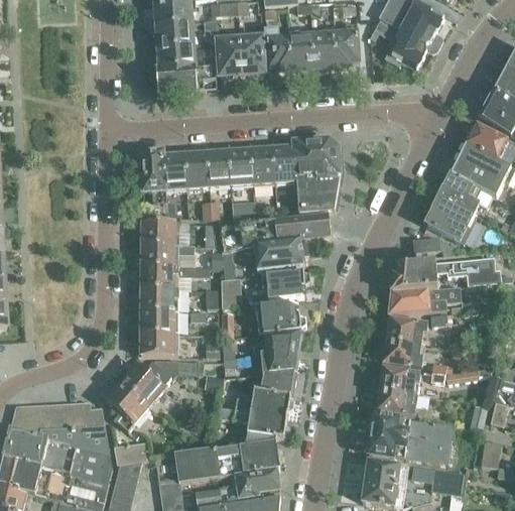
[(156,24),(190,22),(189,10),(195,9),(195,0),(181,0),(154,2),(155,12),(152,13),(153,21),(155,22),(156,24)]
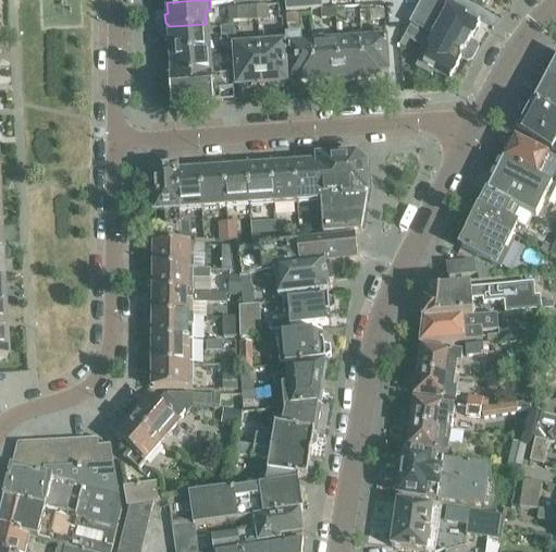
[(264,0),(255,1),(256,15),(266,14),(264,0)]
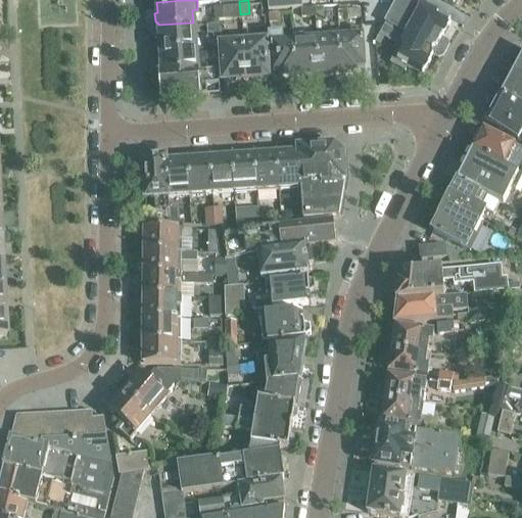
[(430,46),(431,52),(437,55),(442,53),(448,42),(447,38),(441,34),(449,18),(434,10),(436,7),(424,0),(412,0),(407,10),(414,14),(410,21),(379,4),(368,24),(379,30),(381,25),(392,31),(395,25),(420,37),(418,40),(430,46)]
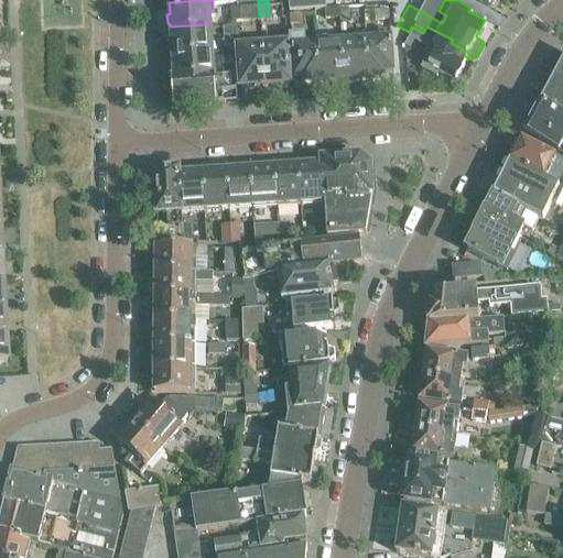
[(249,17),(259,15),(258,1),(238,2),(239,15),(249,14),(249,17)]
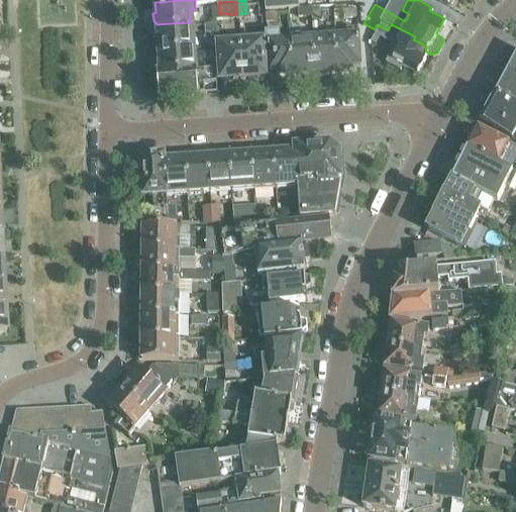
[(218,2),(210,3),(211,15),(219,14),(218,2)]
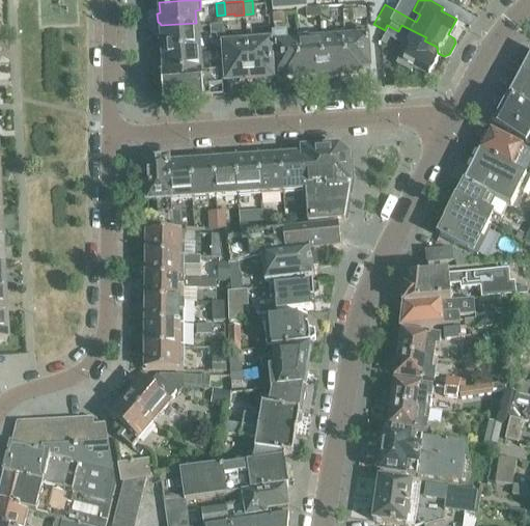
[(306,12),(318,11),(318,3),(305,4),(306,12)]
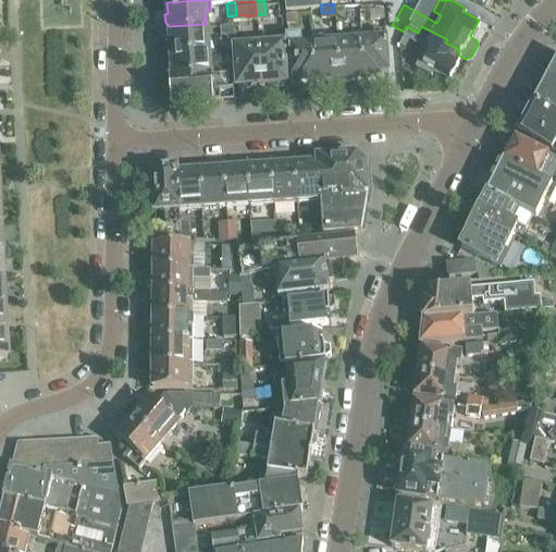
[(383,14),(383,4),(369,5),(369,14),(383,14)]
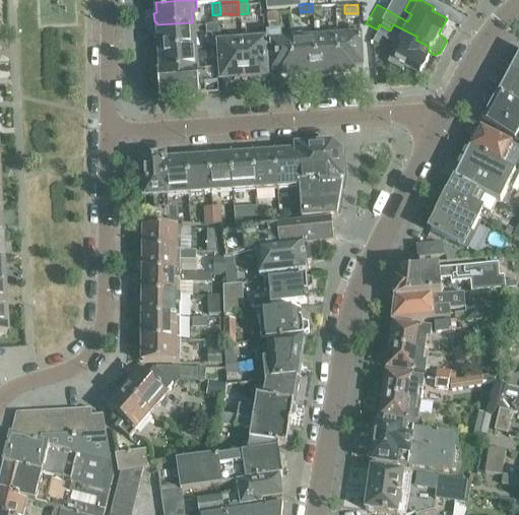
[(279,9),(266,10),(267,18),(279,17),(279,9)]
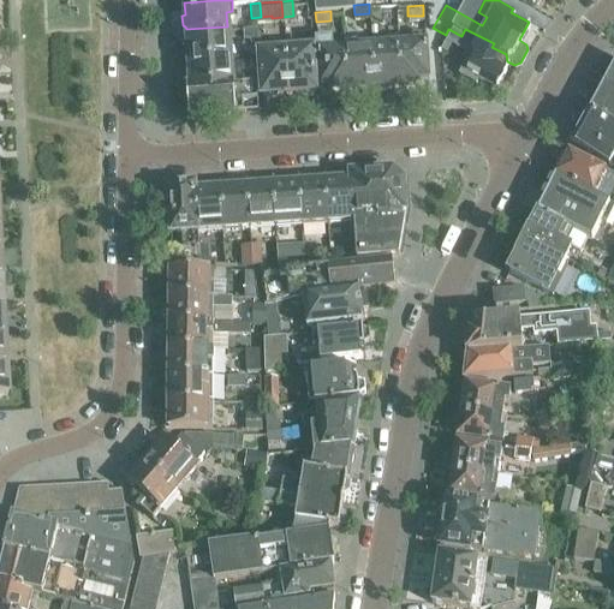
[(256,24),(242,24),(243,34),(257,34),(256,24)]
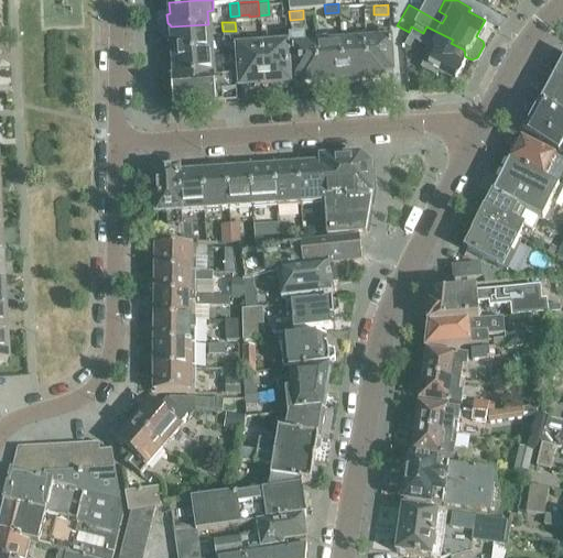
[(172,48),(172,51),(210,48),(208,24),(171,26),(171,37),(169,39),(169,47),(172,48)]
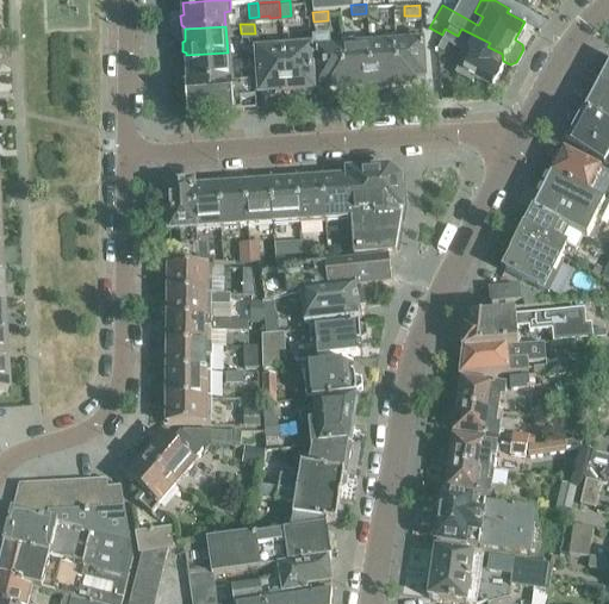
[(395,39),(397,80),(399,80),(402,82),(410,82),(412,79),(415,79),(415,74),(423,74),(421,29),(408,30),(409,38),(395,39)]
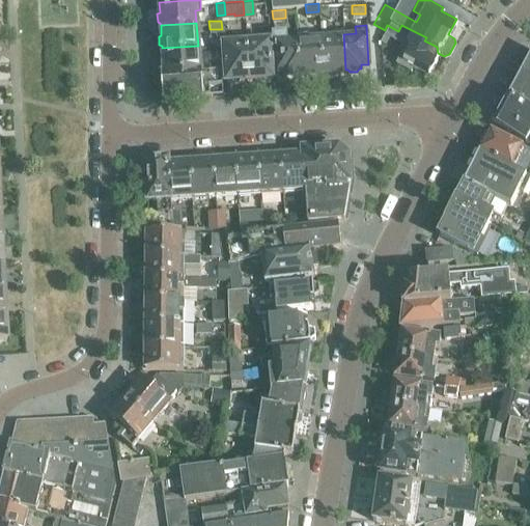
[(380,37),(385,40),(390,33),(401,39),(400,42),(405,44),(395,60),(411,67),(413,64),(427,73),(438,53),(437,47),(424,40),(426,37),(401,25),(398,31),(387,25),(385,30),(380,37)]
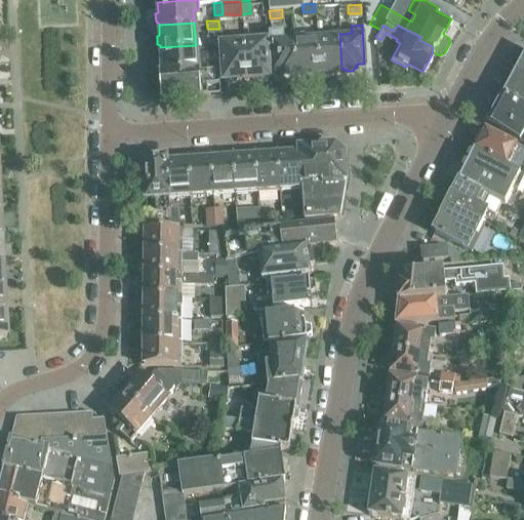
[(329,35),(317,36),(319,71),(320,71),(323,73),(330,72),(332,70),(341,69),(339,34),(339,29),(329,30),(329,35)]
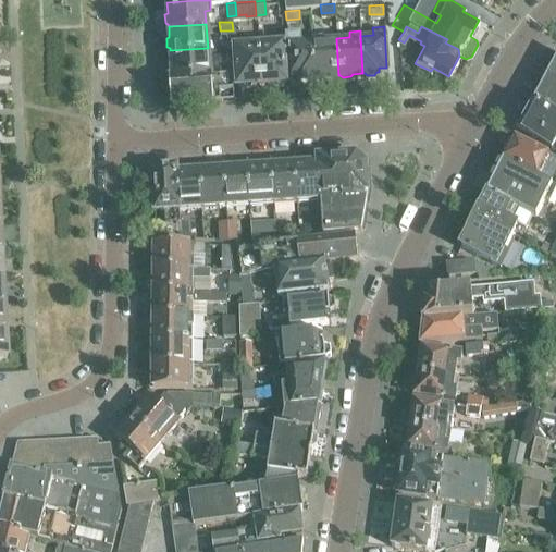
[(312,76),(314,76),(311,39),(298,40),(298,33),(286,33),(289,74),(298,74),(298,77),(300,77),(303,80),(310,80),(312,76)]
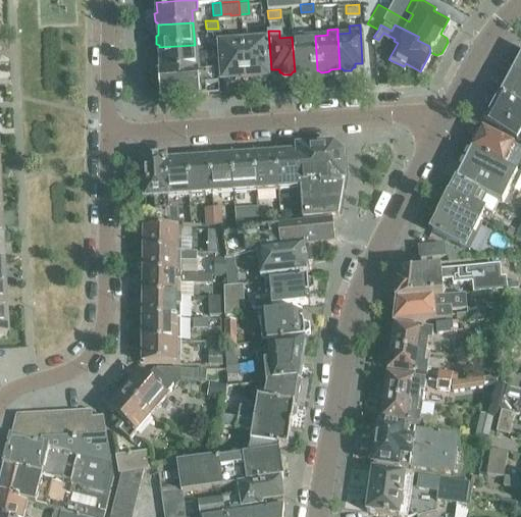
[(292,32),(292,37),(295,71),(304,71),(306,73),(313,72),(315,70),(317,70),(315,36),(303,36),(302,31),(292,32)]
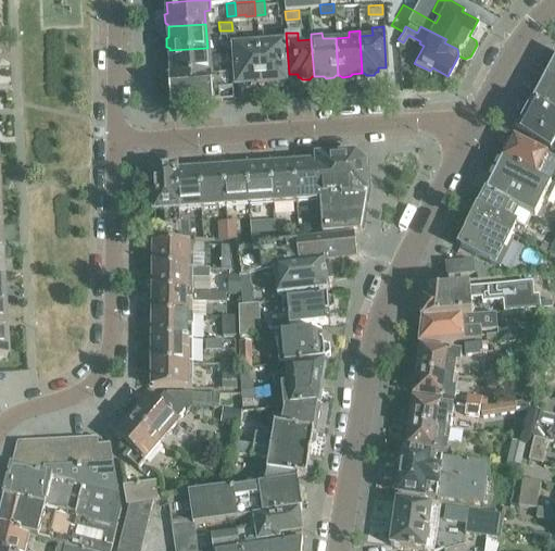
[(257,36),(260,80),(270,79),(273,83),(280,82),(282,78),(285,78),(282,39),(268,40),(268,35),(257,36)]
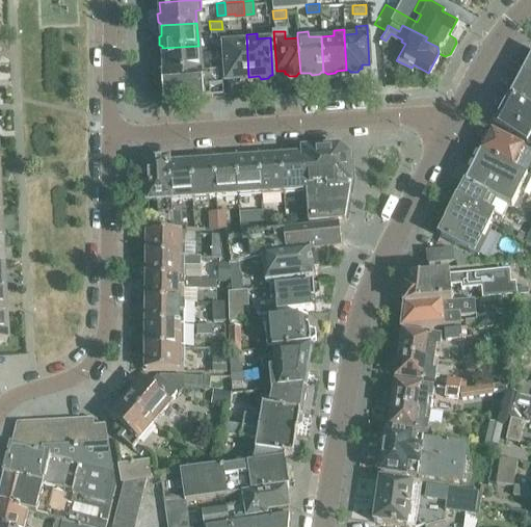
[(248,77),(246,34),(236,35),(236,40),(223,41),(226,78),(228,78),(230,81),(238,80),(239,77),(248,77)]
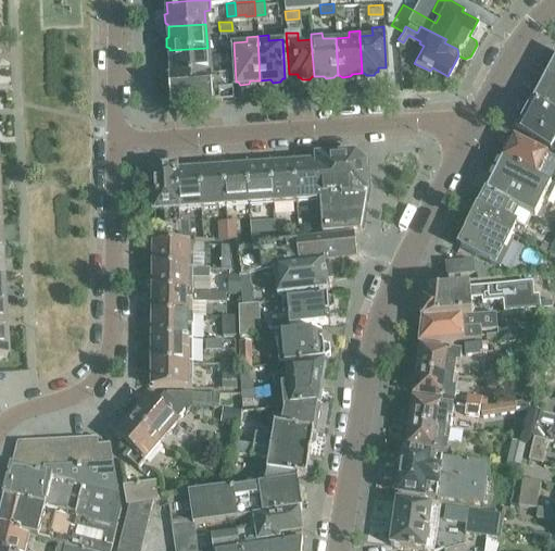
[(209,71),(207,48),(169,50),(171,61),(167,62),(168,71),(171,72),(172,74),(209,72),(209,71)]
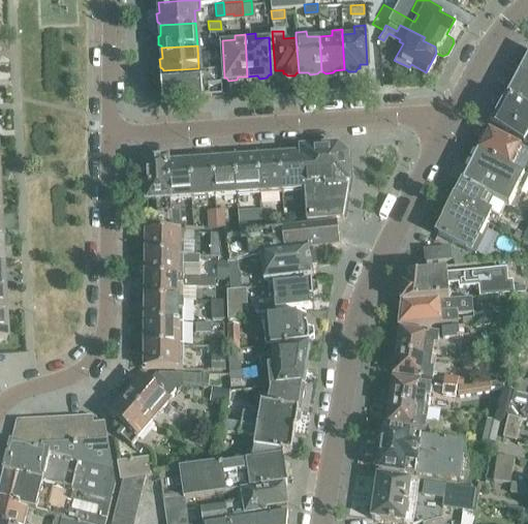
[(527,50),(526,51),(523,55),(524,59),(519,68),(518,70),(527,75),(527,50)]
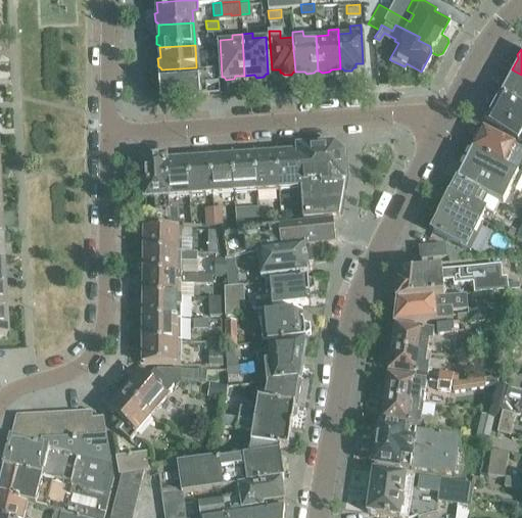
[(204,57),(205,66),(217,65),(217,56),(204,57)]
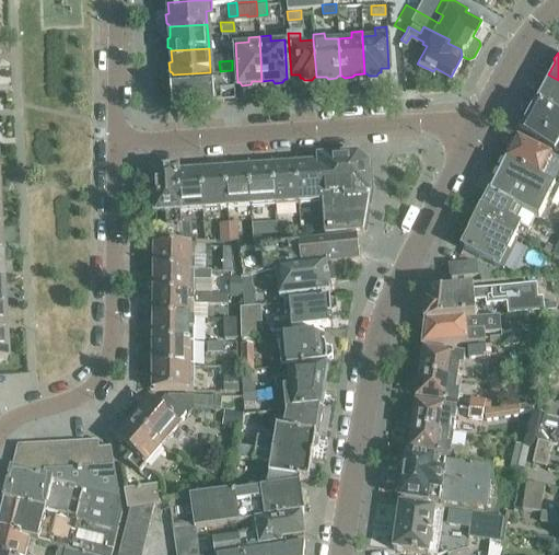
[(208,97),(234,95),(232,70),(210,71),(210,72),(173,74),(171,74),(172,100),(196,99),(198,101),(206,101),(208,97)]
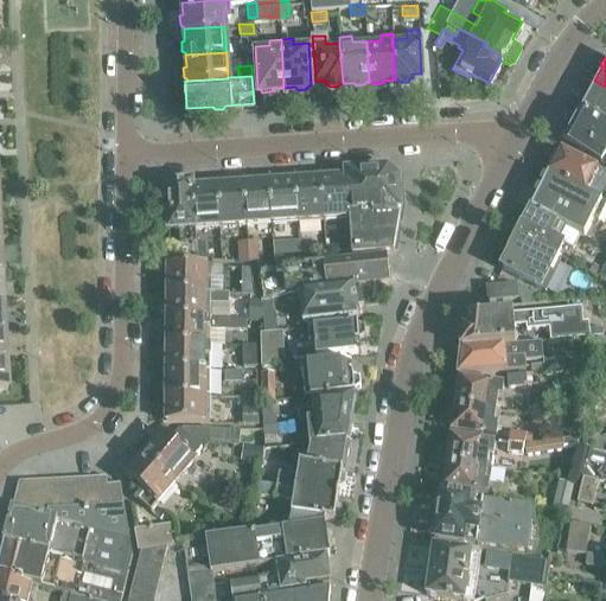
[(605,87),(594,81),(593,83),(586,96),(582,97),(581,101),(581,106),(580,108),(605,120),(605,87)]
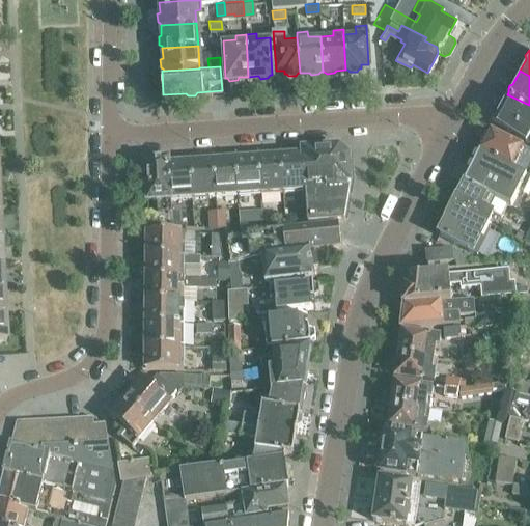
[(529,105),(507,94),(492,123),(519,137),(529,143),(529,142),(529,132),(529,130),(529,105)]
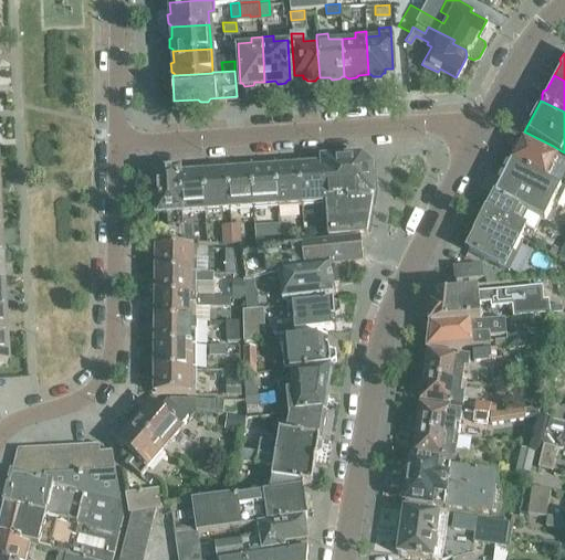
[(556,154),(541,146),(522,137),(518,146),(515,147),(514,148),(513,150),(512,151),(511,152),(511,155),(511,156),(511,158),(510,160),(544,177),(556,154)]
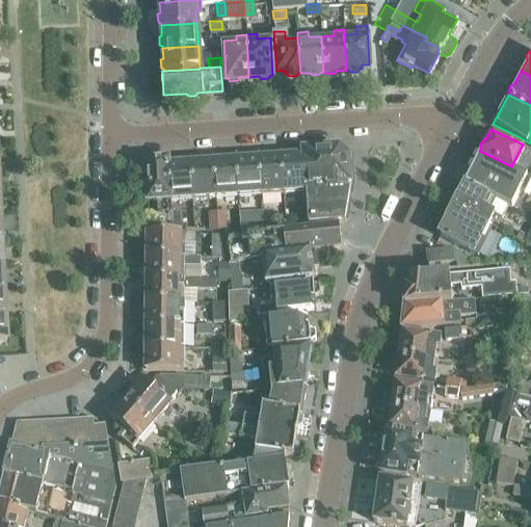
[(304,187),(307,208),(308,220),(344,218),(350,179),(349,153),(348,153),(347,148),(343,145),(339,146),(339,143),(302,147),(306,187),(304,187)]
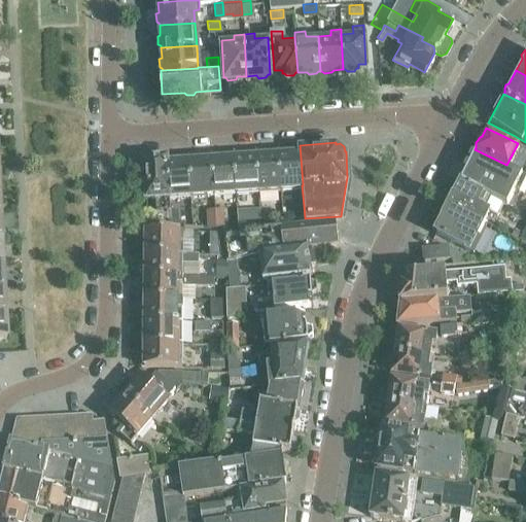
[(280,187),(302,185),(303,185),(300,145),(299,145),(300,150),(291,150),(289,146),(277,146),(280,187)]
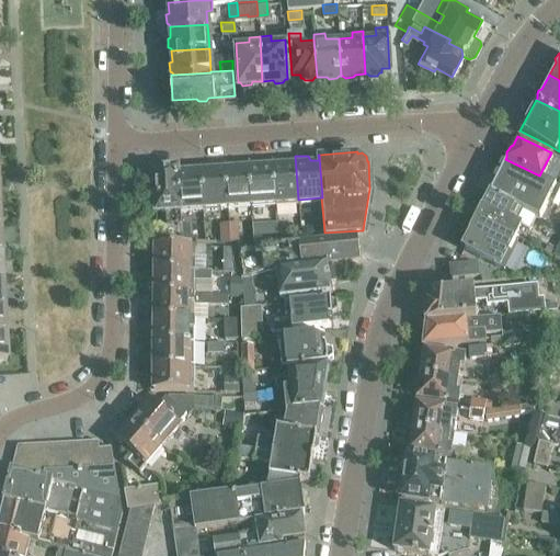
[(282,162),(272,163),(274,201),(298,200),(295,156),(283,157),(282,162)]
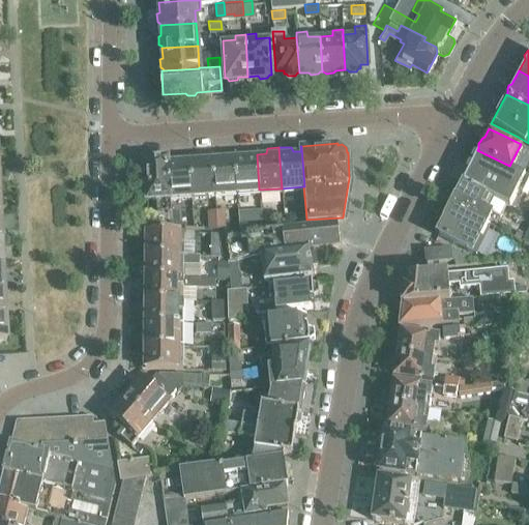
[(221,156),(212,157),(214,193),(237,192),(234,150),(223,151),(221,156)]
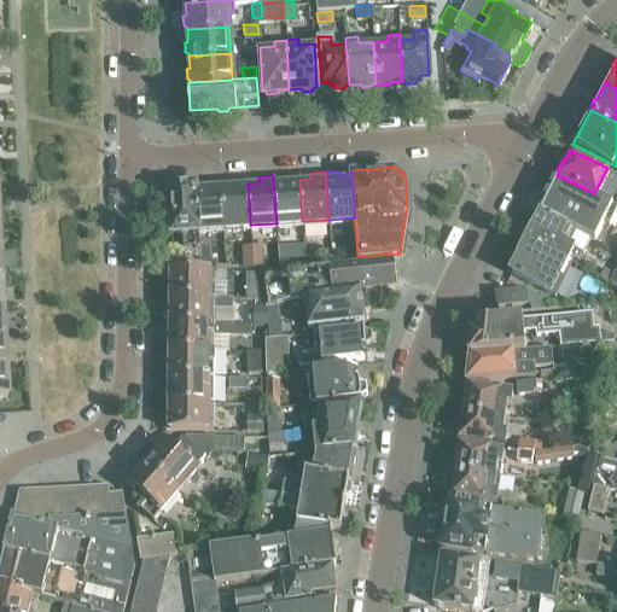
[(273,175),(277,223),(302,221),(300,180),(289,180),(286,175),(273,175)]
